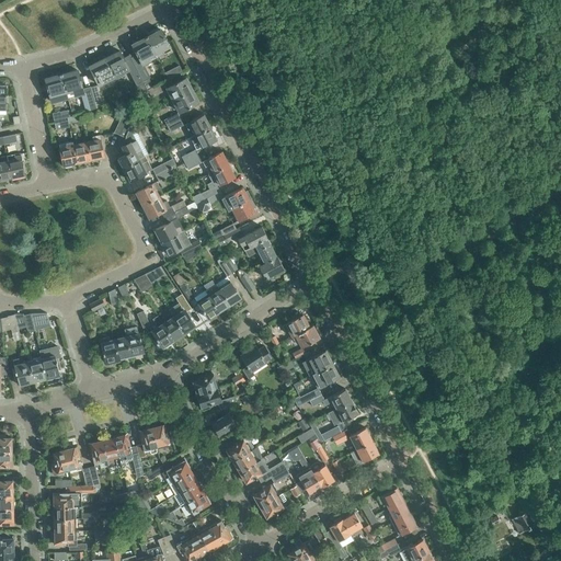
[(171,50),(165,38),(160,30),(155,33),(155,34),(148,37),(147,35),(146,36),(157,57),(164,54),(171,50)]
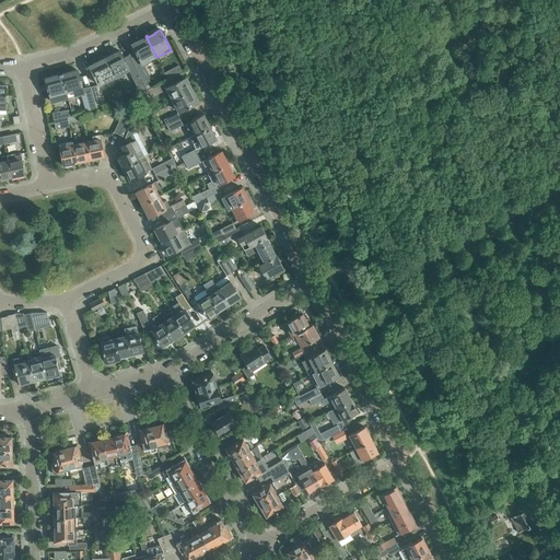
[(143,65),(156,57),(146,36),(144,36),(146,38),(139,42),(139,41),(132,44),(140,60),(139,61),(135,55),(131,57),(138,70),(144,67),(143,65)]
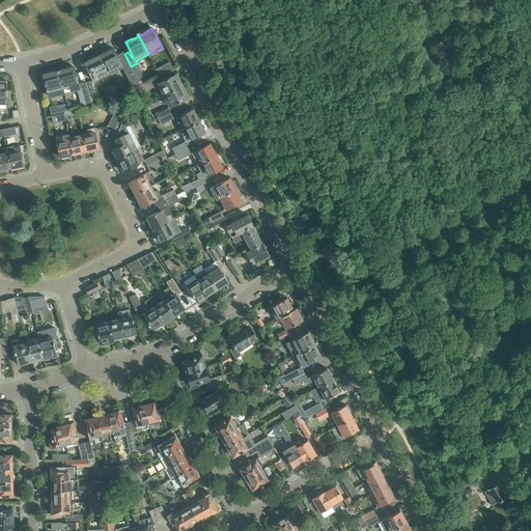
[(122,66),(124,70),(131,66),(124,54),(123,54),(122,51),(116,54),(113,48),(113,49),(105,52),(101,54),(111,75),(118,71),(117,68),(122,66)]
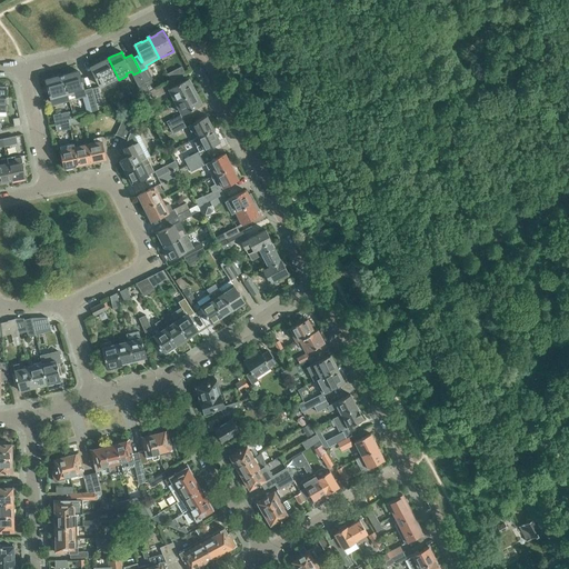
[(120,82),(119,80),(108,58),(101,61),(101,62),(92,67),(91,66),(91,67),(92,70),(93,75),(95,75),(101,86),(110,81),(111,83),(118,80),(119,82),(120,82)]
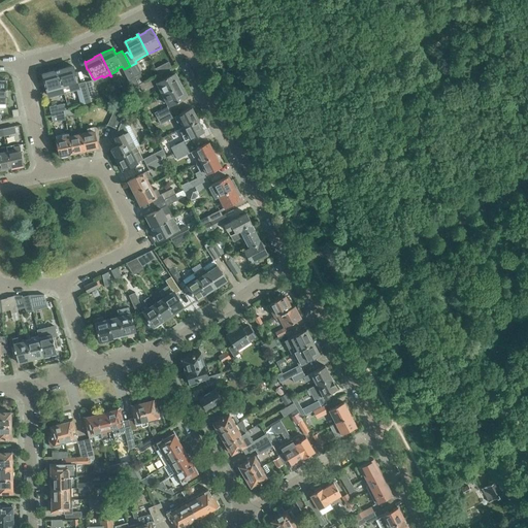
[(172,67),(169,61),(168,61),(156,68),(159,74),(160,73),(172,67)]
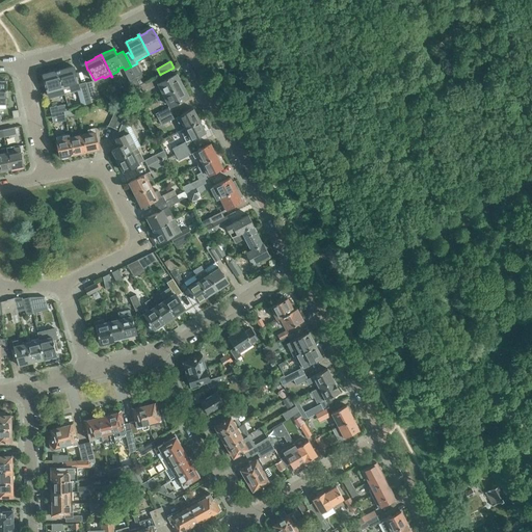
[(131,67),(140,84),(144,82),(140,74),(142,73),(137,63),(131,67)]
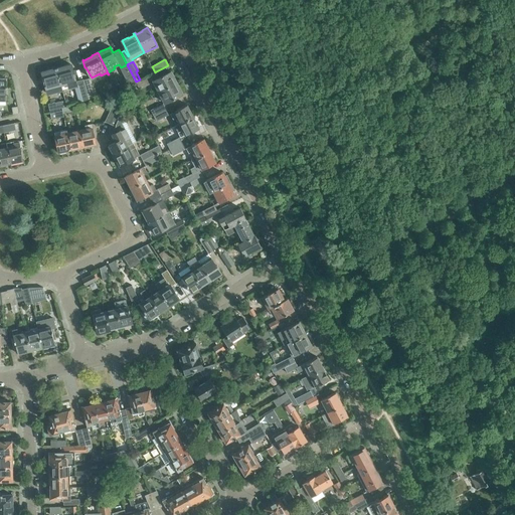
[(55,68),(59,84),(61,90),(68,88),(76,86),(73,76),(74,75),(72,68),(71,68),(70,63),(62,65),(63,66),(55,68)]
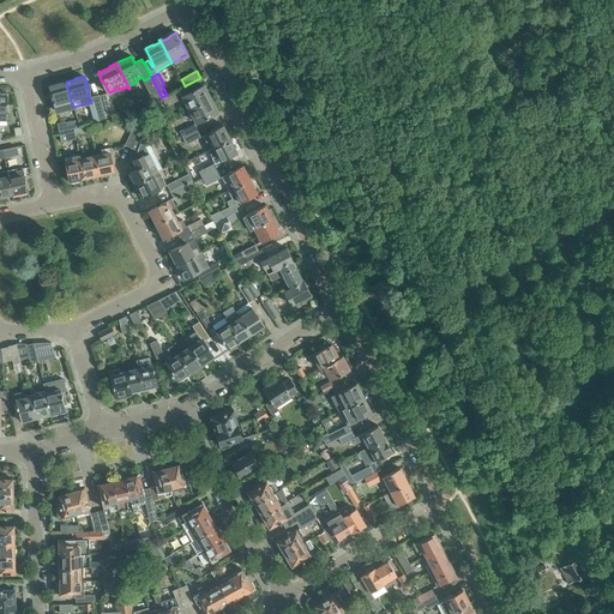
[(149,95),(152,102),(162,97),(151,77),(144,80),(150,92),(151,94),(149,95)]
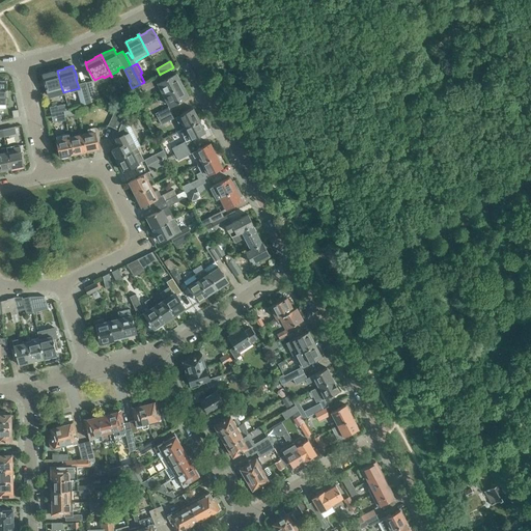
[(63,92),(61,87),(57,71),(57,70),(56,70),(57,72),(51,73),(51,72),(43,74),(45,79),(44,79),(46,87),(47,86),(49,96),(56,94),(63,92)]
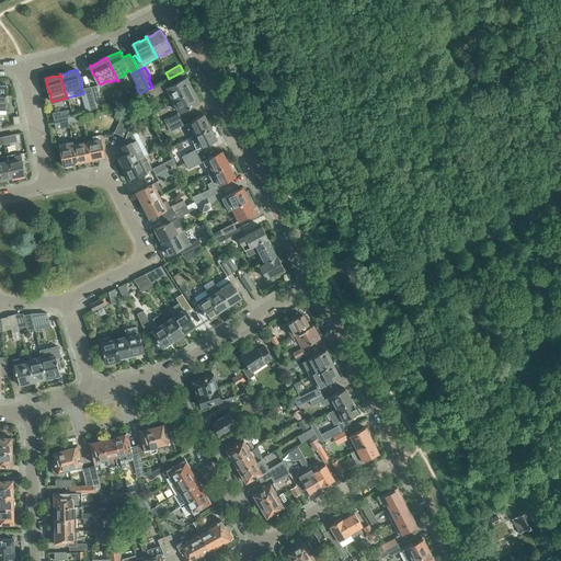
[(167,88),(173,100),(192,90),(185,77),(173,83),(170,78),(169,79),(162,82),(152,87),(148,89),(151,94),(156,92),(156,93),(167,88)]
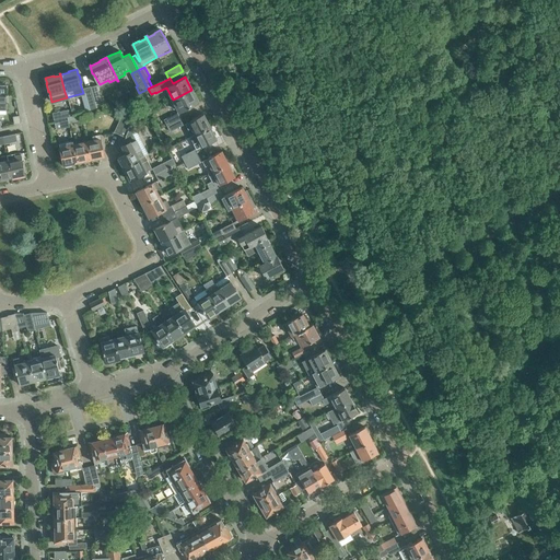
[(95,103),(102,101),(97,85),(90,86),(95,103)]
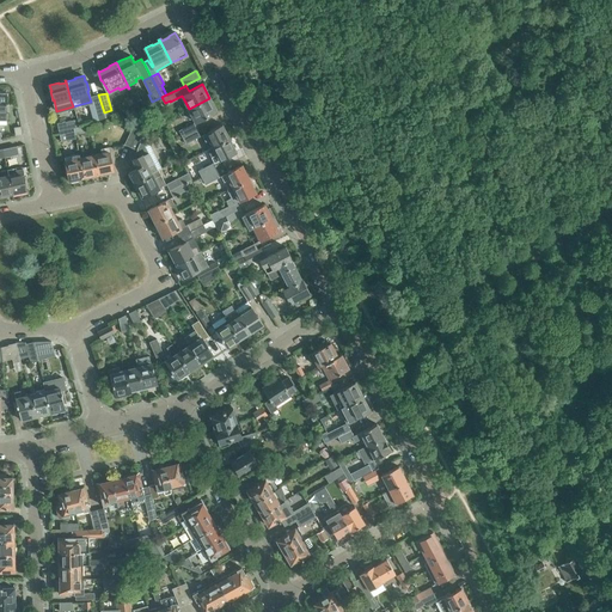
[(104,112),(98,95),(92,97),(97,115),(104,112)]
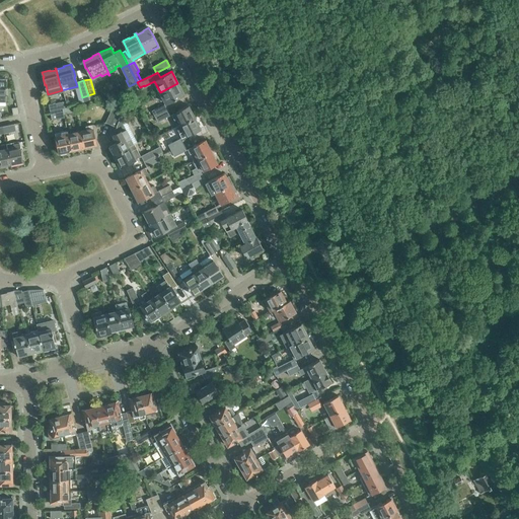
[(183,95),(182,93),(177,83),(160,92),(166,103),(183,95)]
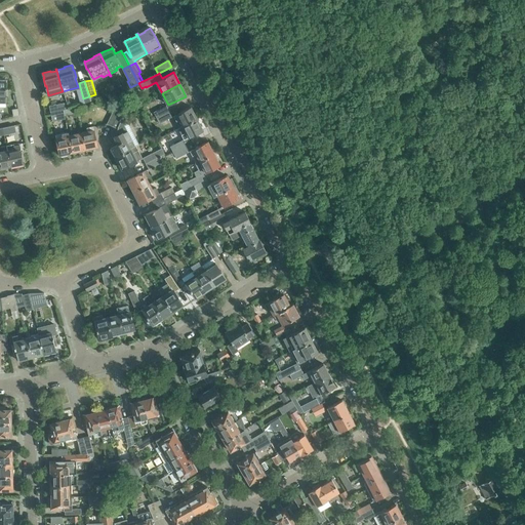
[(50,112),(63,110),(66,109),(65,103),(49,106),(50,112)]
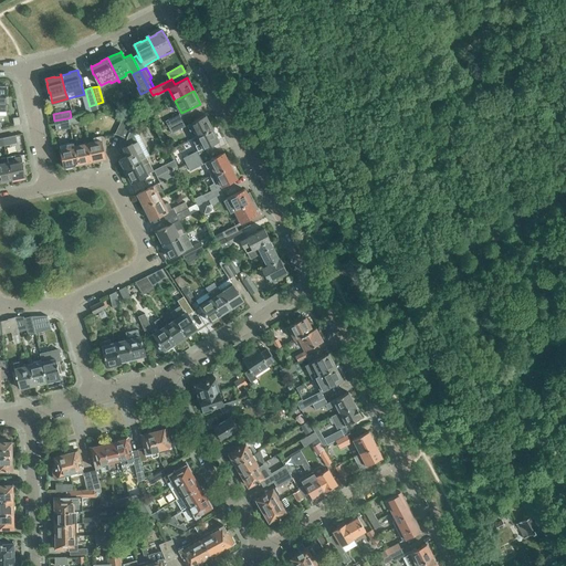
[(82,115),(71,117),(67,118),(67,122),(69,125),(70,125),(83,122),(82,115)]
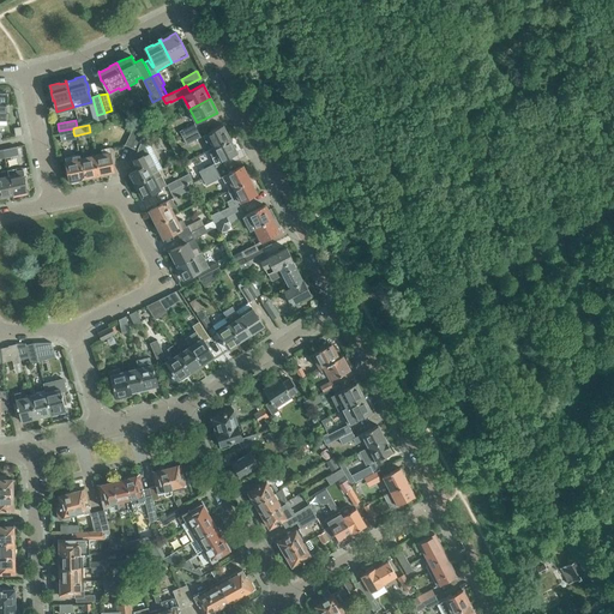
[(184,138),(198,131),(194,125),(180,132),(184,138)]
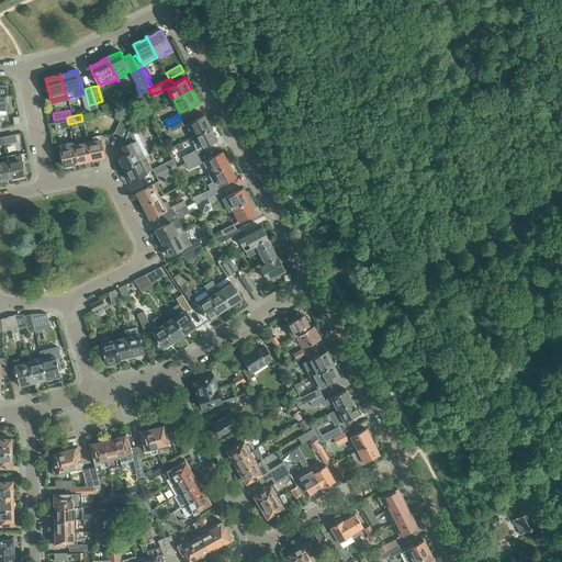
[(192,128),(195,135),(211,127),(204,114),(189,122),(189,123),(186,124),(189,130),(192,128)]
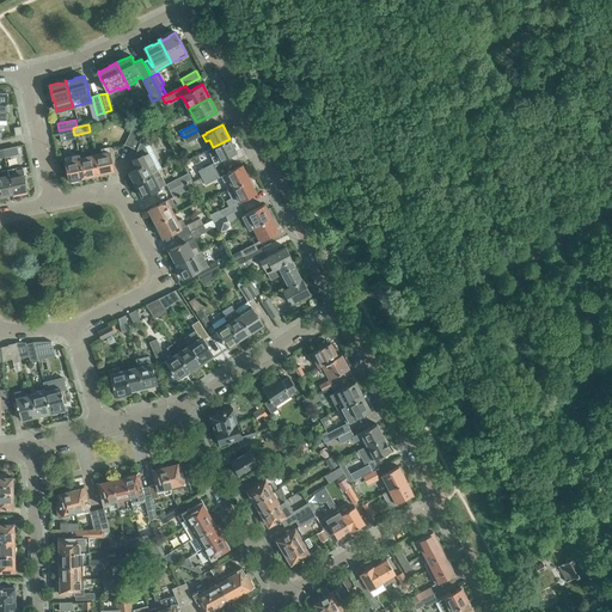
[(132,146),(138,129),(132,126),(124,144),(132,146)]
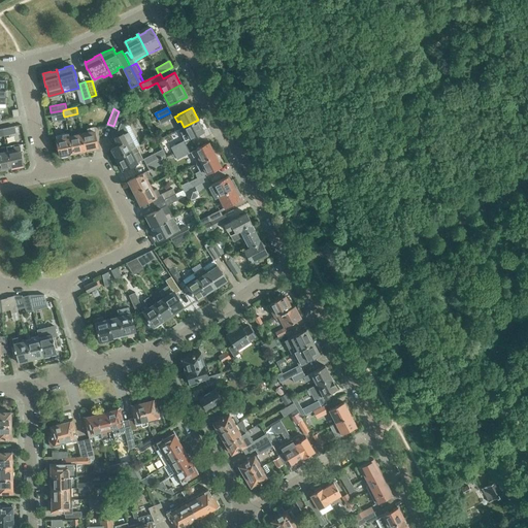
[(125,113),(119,111),(113,126),(119,128),(125,113)]
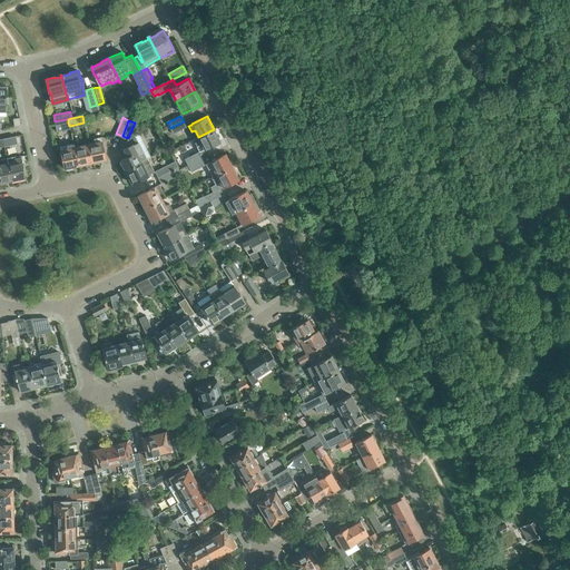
[(184,121),(170,128),(174,135),(187,128),(184,121)]
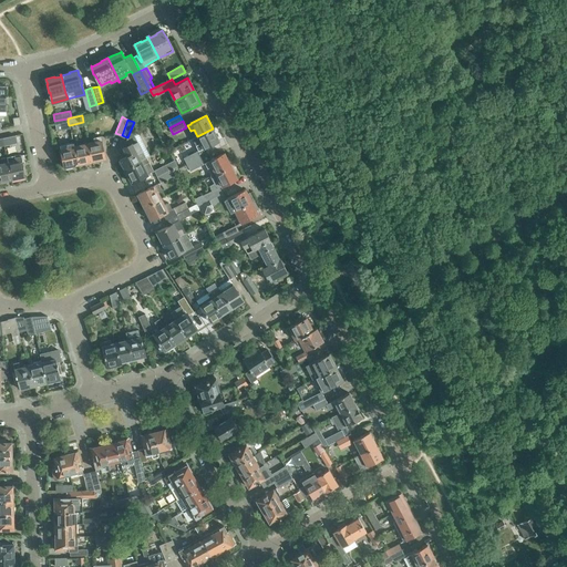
[(68,122),(55,124),(57,131),(70,129),(70,125),(69,125),(68,122)]
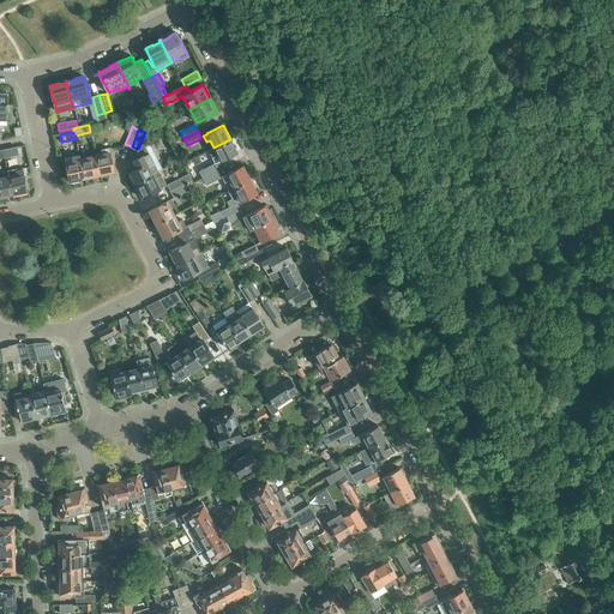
[(230,139),(214,148),(217,155),(212,158),(215,163),(220,161),(221,162),(238,152),(230,139)]
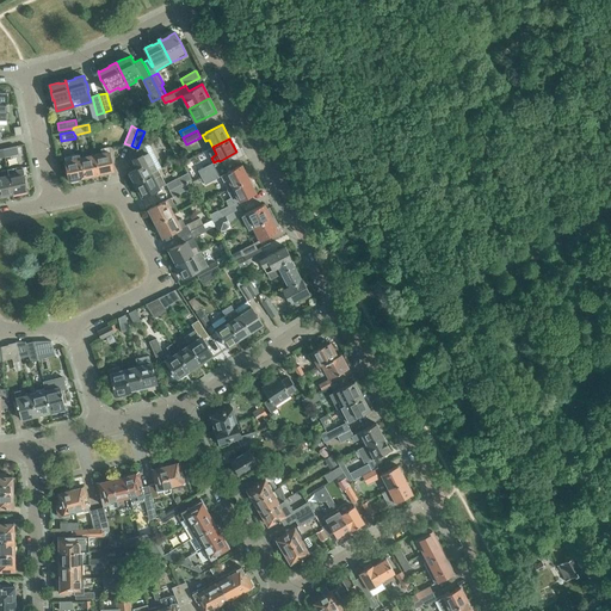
[(17,144),(4,148),(5,156),(19,154),(17,144)]
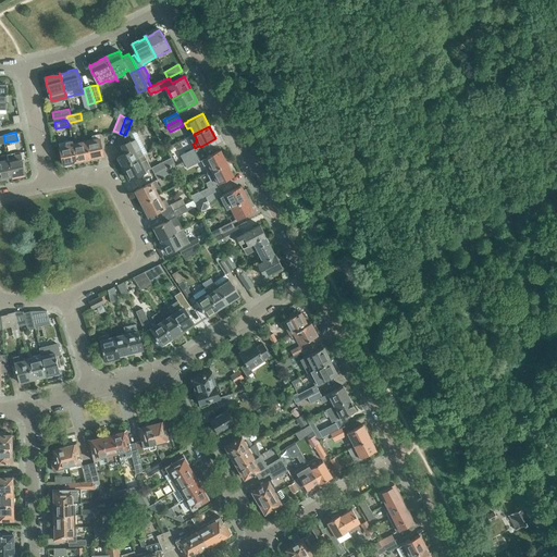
[(89,158),(90,158),(90,159),(98,157),(97,156),(102,155),(98,134),(91,135),(93,139),(86,140),(89,158)]
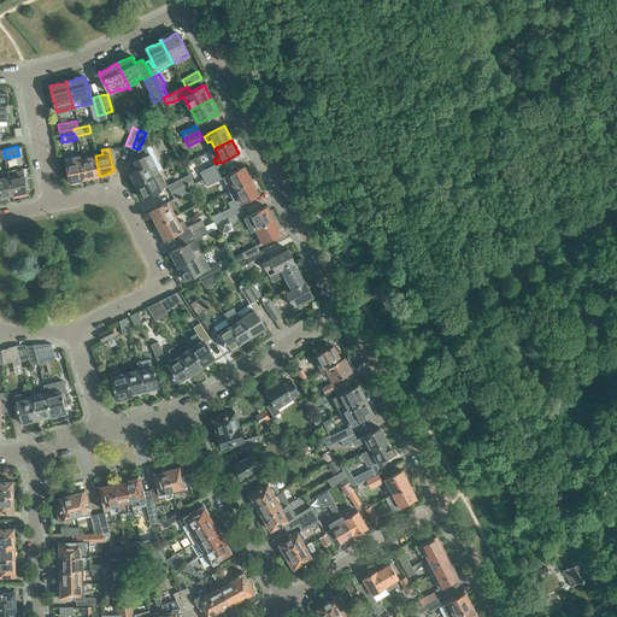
[(136,183),(160,171),(164,169),(154,151),(150,153),(145,156),(144,156),(135,160),(139,169),(130,174),(136,183)]
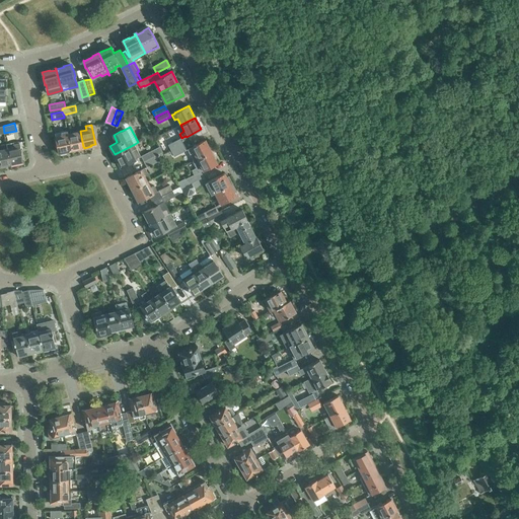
[(67,150),(71,149),(68,134),(67,131),(55,133),(55,136),(59,152),(60,152),(60,154),(66,153),(66,151),(67,151),(67,150)]
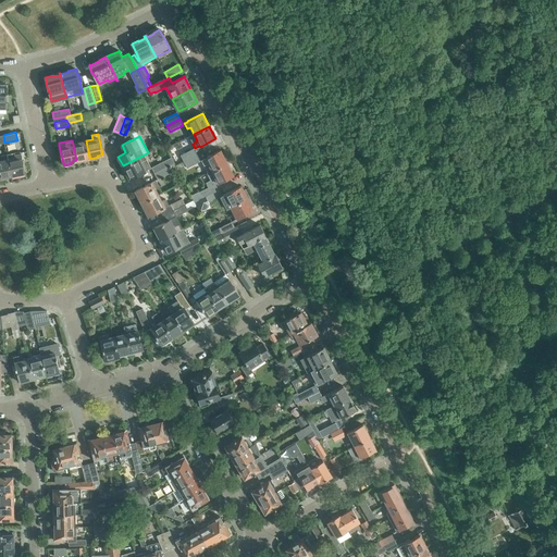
[(86,140),(73,144),(76,160),(77,160),(77,161),(84,160),(84,159),(89,158),(86,140)]
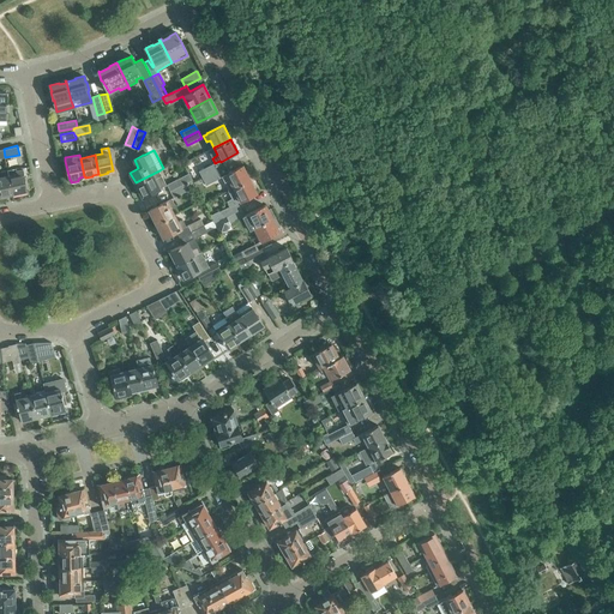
[(203,179),(216,172),(214,164),(199,172),(203,179)]
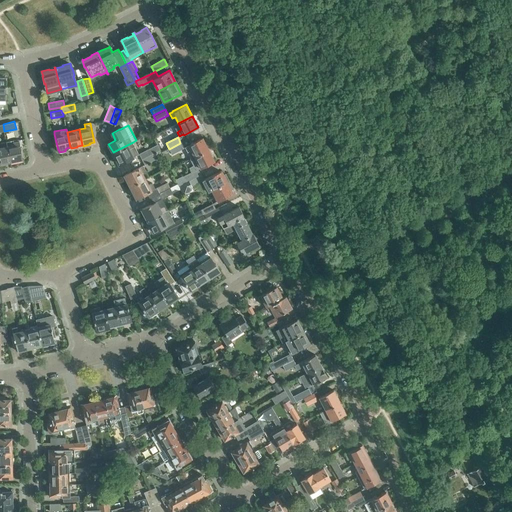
[(190,158),(209,148),(206,142),(205,142),(203,138),(185,147),(190,158)]
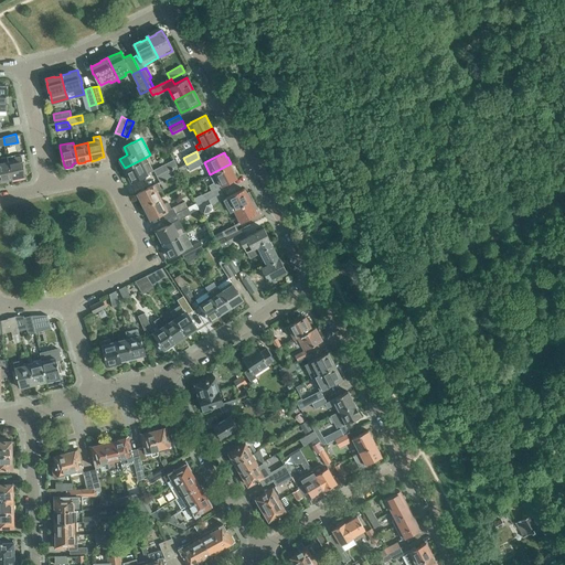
[(7,157),(12,179),(25,176),(21,153),(7,157)]
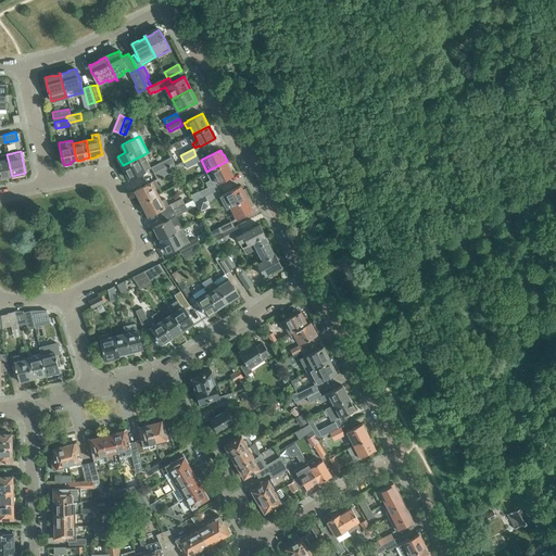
[(11,178),(11,176),(12,176),(7,154),(0,154),(0,178),(5,177),(5,179),(11,178)]
